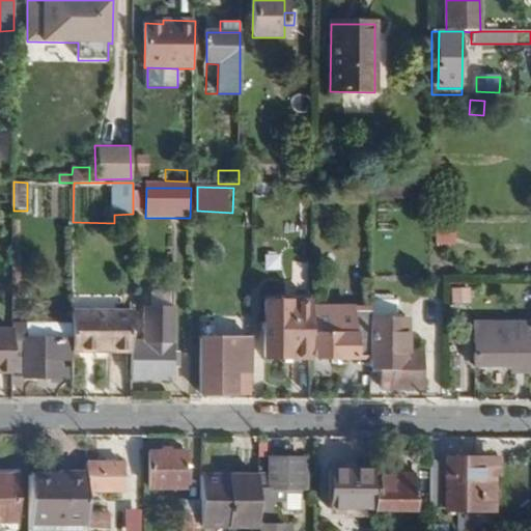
[(439,222),(438,244),(453,246),(454,223),(439,222)]
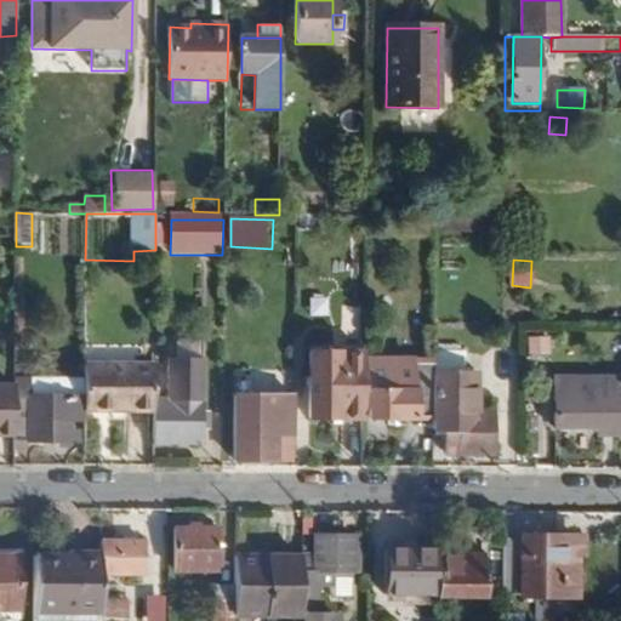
[(364,360),(364,354),(313,354),(312,419),(363,419),(363,389),(364,360)]
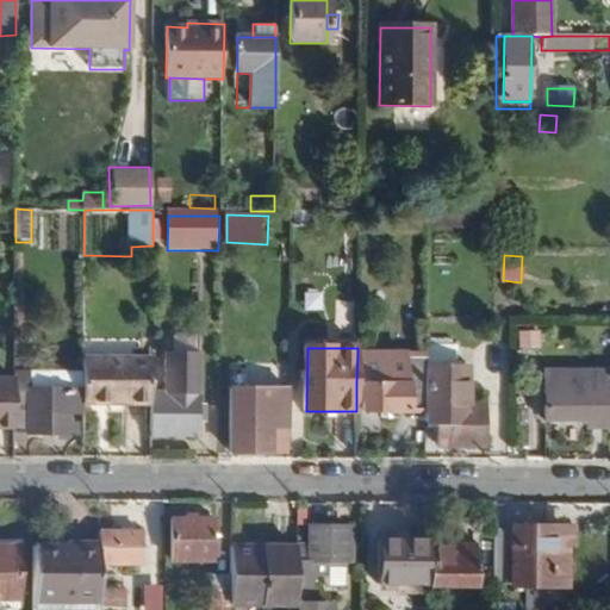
[(468,405),(470,369),(456,368),(456,349),(427,348),(427,354),(427,411),(427,424),(437,423),(437,447),(484,448),(484,405),(468,405)]
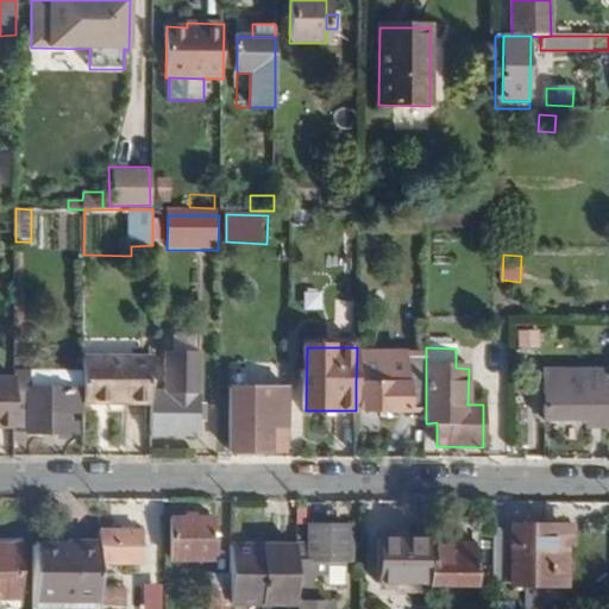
[(199,405),(200,352),(170,352),(170,393),(152,394),(151,405),(151,438),(199,437),(199,422),(199,405)]
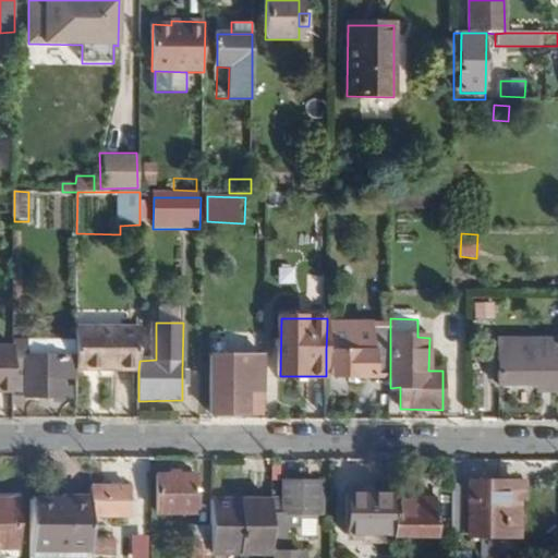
[(390,376),(390,324),(327,324),(326,350),(332,350),(332,376),(390,376)]
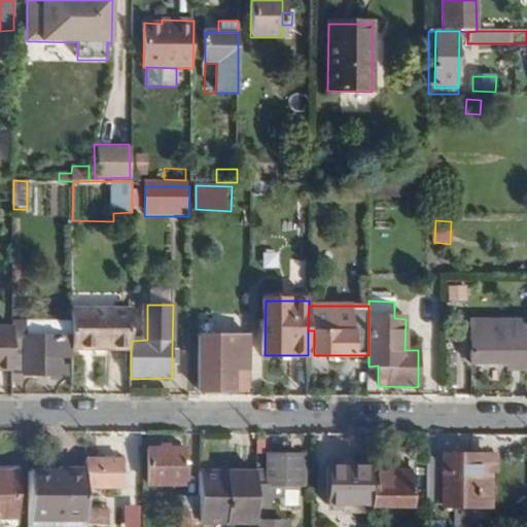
[(132,341),(132,311),(72,311),(72,324),(72,351),(131,350),(132,341)]
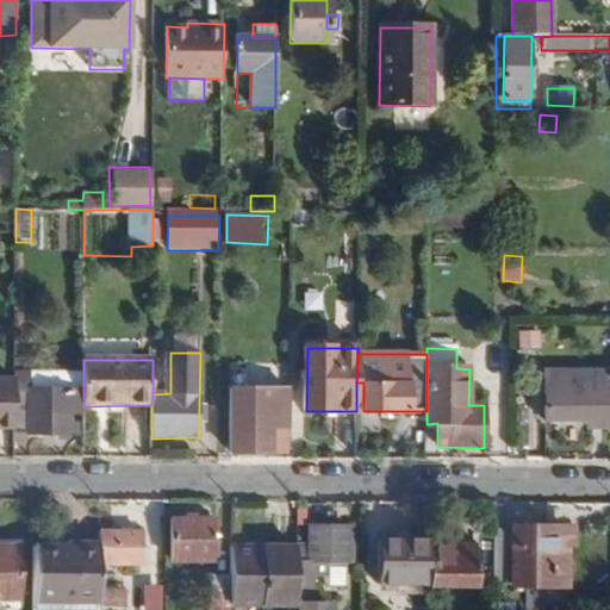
[(229,363),(228,383),(277,385),(278,366),(229,363)]
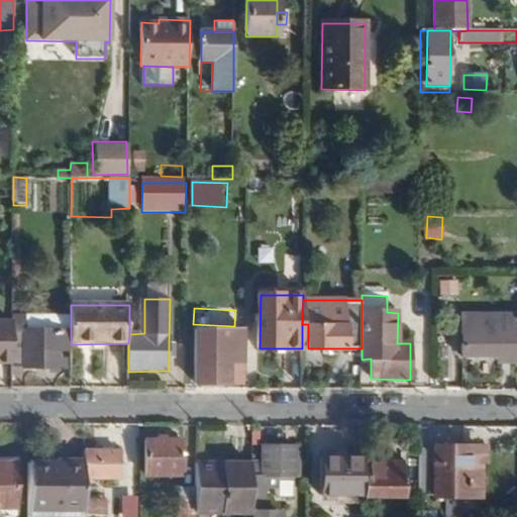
[(516,355),(516,315),(463,316),(463,356),(497,356),(516,355)]
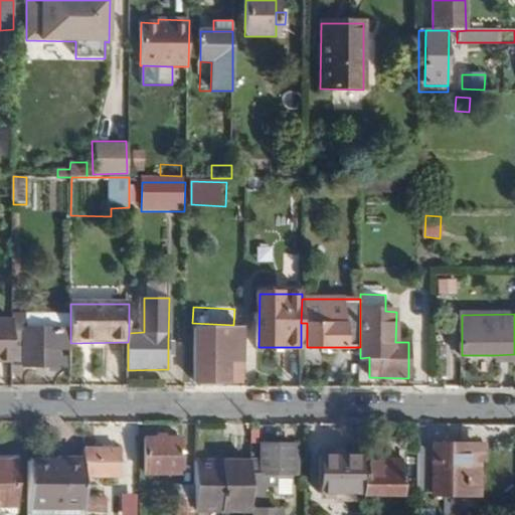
[(70,343),(70,317),(12,315),(12,321),(11,362),(11,366),(59,366),(60,350),(70,350),(70,343)]
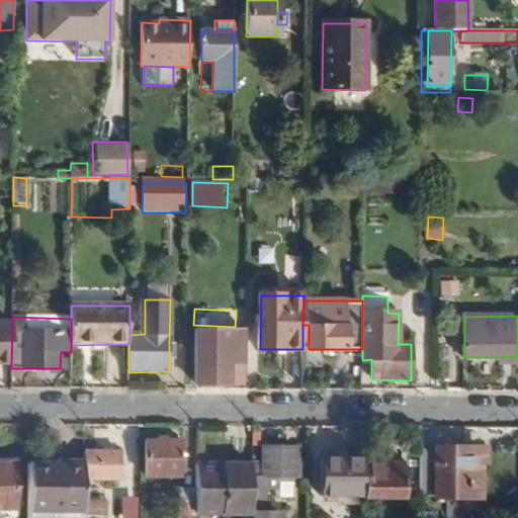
[(0,364),(11,364),(12,323),(0,323),(0,364)]
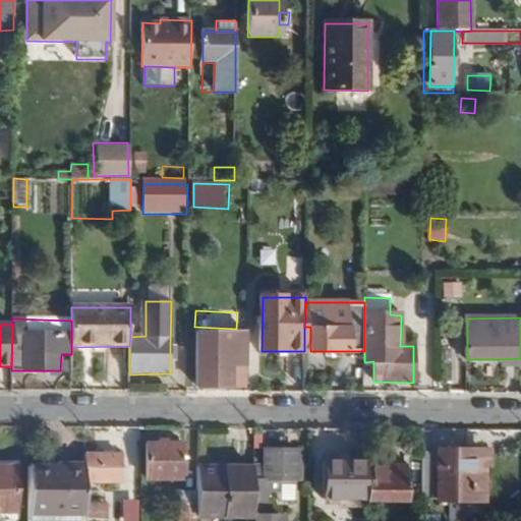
[(245,389),(246,365),(232,366),(232,335),(199,334),(198,388),(245,389)]
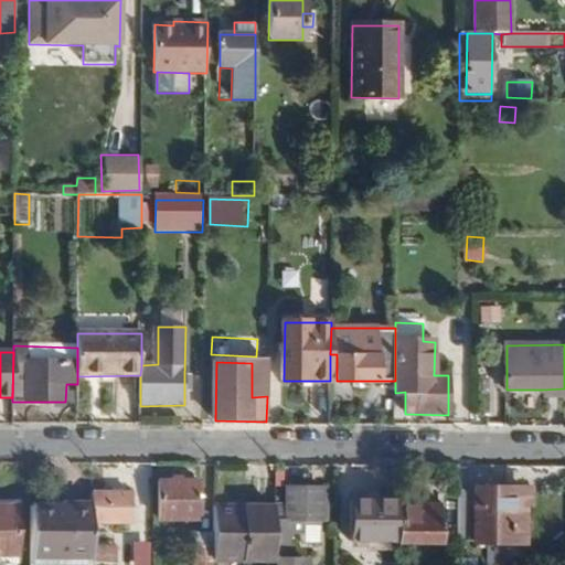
[(564,400),(564,388),(543,390),(543,400),(564,400)]
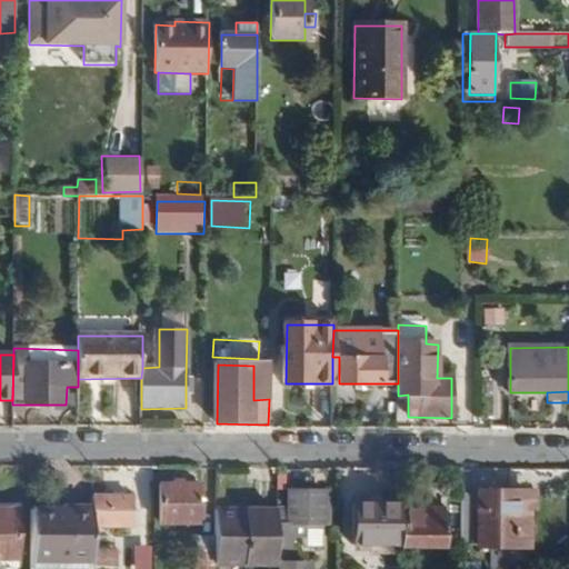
[(200,525),(200,486),(185,486),(172,486),(161,486),(161,523),(200,525)]
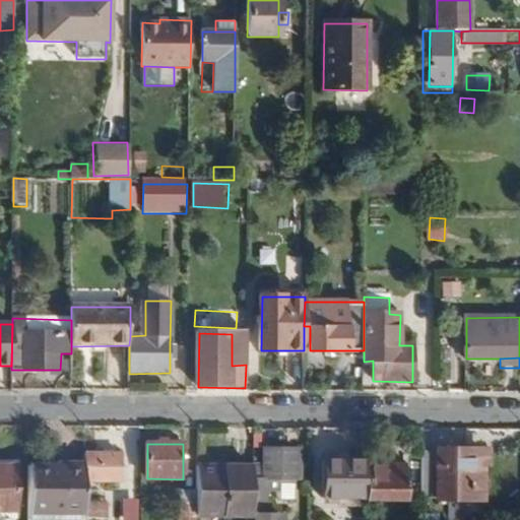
[(303,480),(303,455),(298,455),(298,450),(264,450),(263,466),(253,466),(253,517),(252,519),(287,519),(288,506),(283,506),(283,502),(271,502),(271,491),(281,492),(282,480),(303,480)]
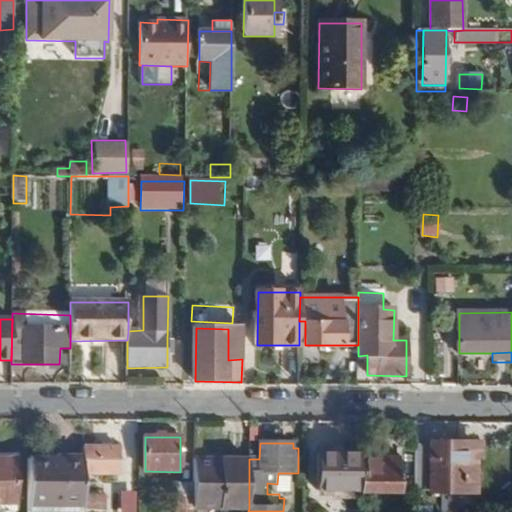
[(476,494),(477,459),(480,459),(481,444),(427,443),(427,447),(415,447),(414,493),(460,494),(474,494),(476,494)]
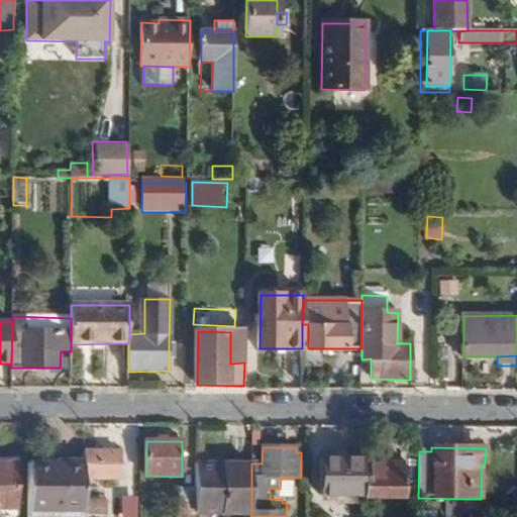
[(119,479),(119,450),(84,450),(84,463),(84,479),(119,479)]
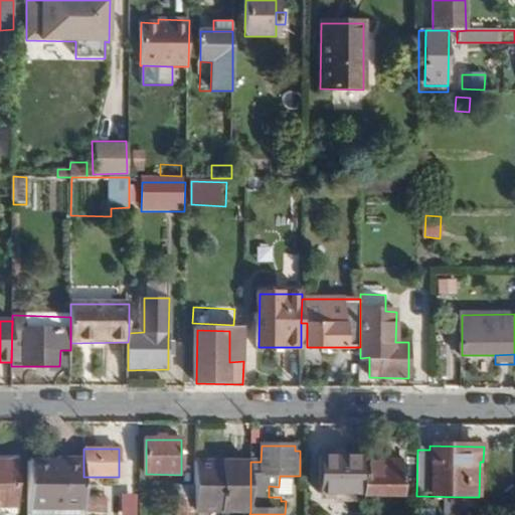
[(361,496),(361,462),(361,456),(321,456),(320,495),(361,496)]
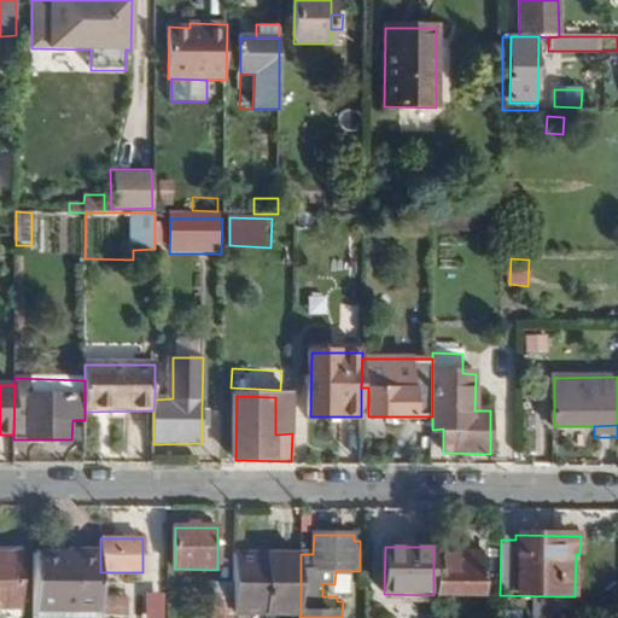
[(0,610),(18,610),(19,553),(0,553),(0,610)]
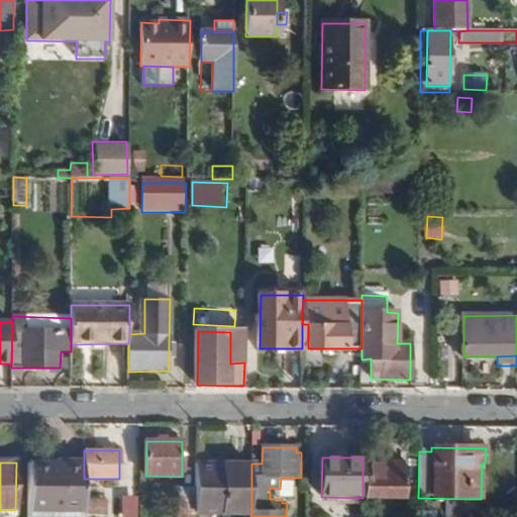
[(83,516),(84,479),(84,463),(28,463),(28,516),(76,516),(83,516)]
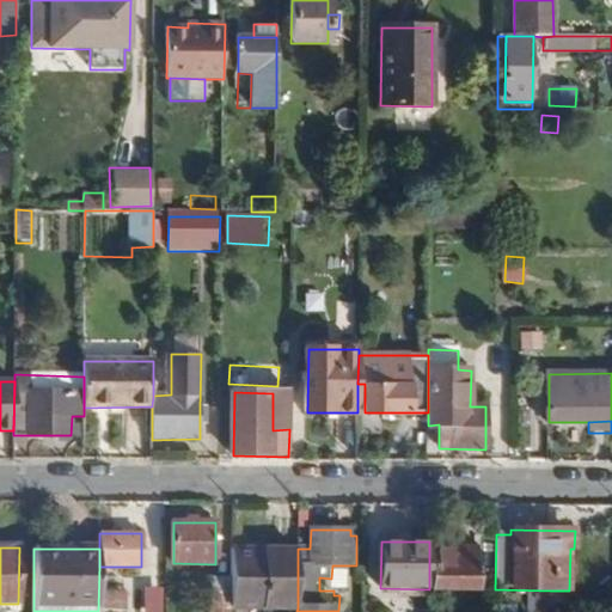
[(298,609),(298,549),(232,549),(232,579),(232,610),(298,609)]
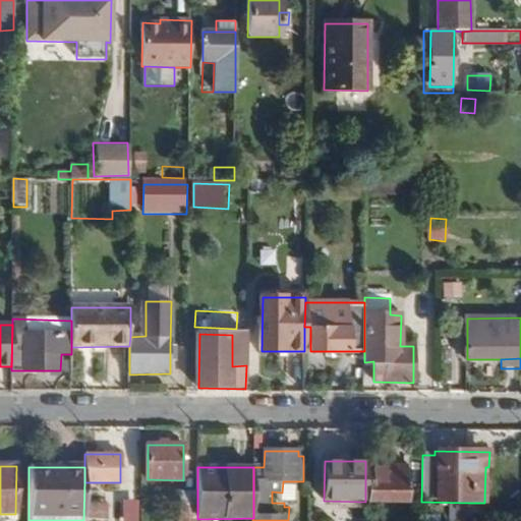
[(404,503),(405,468),(365,467),(365,502),(404,503)]
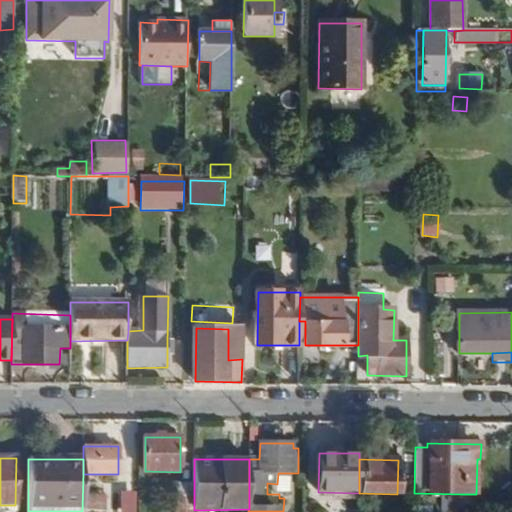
[(194,511),(194,510),(194,484),(178,484),(177,511),(194,511)]
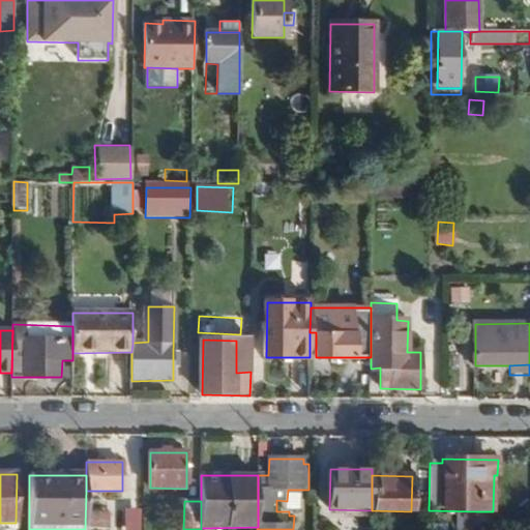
[(139,529),(141,507),(122,506),(120,529),(139,529)]
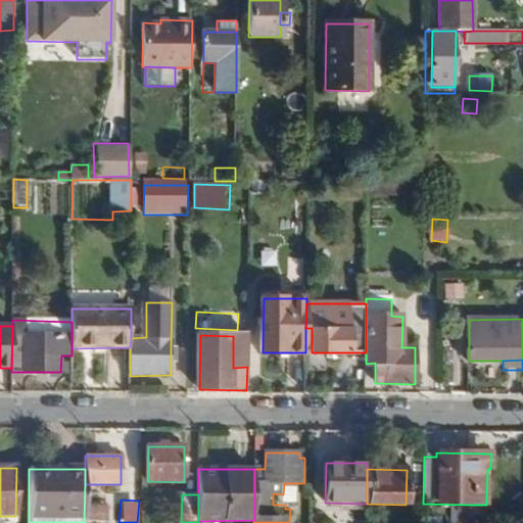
[(484,519),(484,505),(470,505),(469,519),(484,519)]
